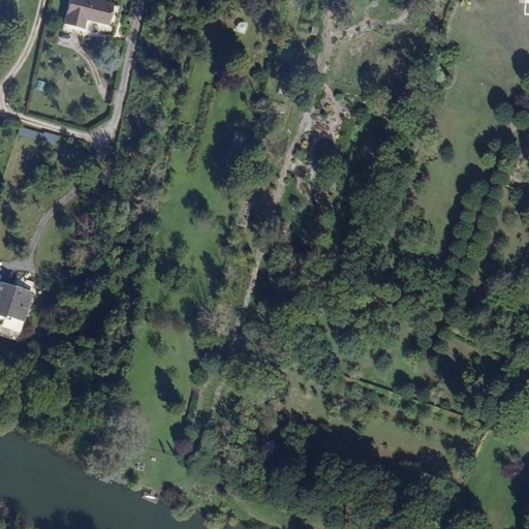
[(85,20),(107,25),(113,3),(101,0),(67,0),(62,24),(83,29),(85,20)]
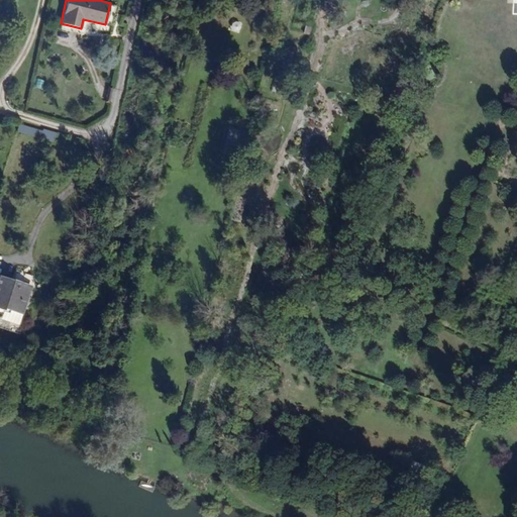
[(236,32),(239,23),(231,20),(228,29),(236,32)]
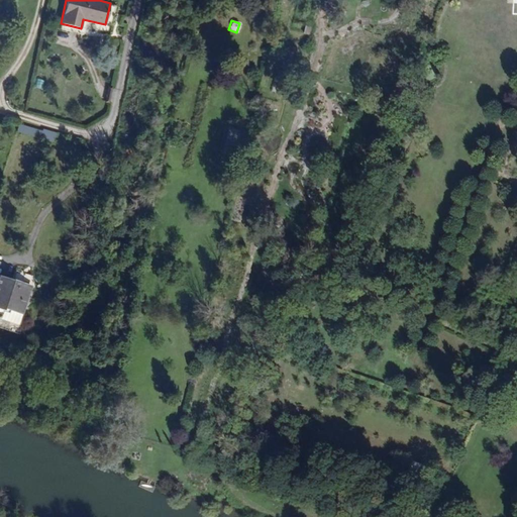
[(82,35),(84,29),(81,28),(61,23),(59,29),(82,35)]
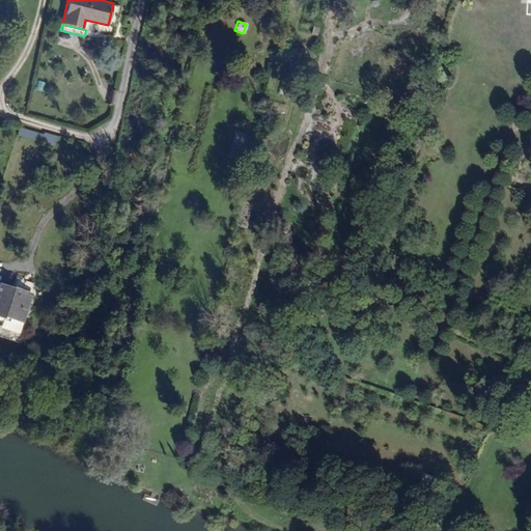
[(18,135),(55,145),(59,135),(46,132),(44,134),(20,127),(18,135)]
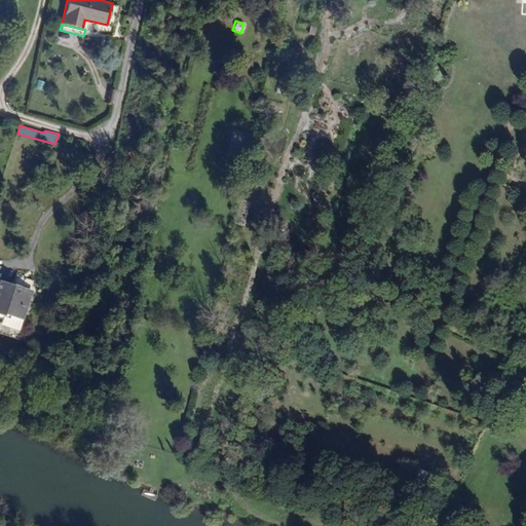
[(306,284),(309,276),(295,270),(292,277),(306,284)]
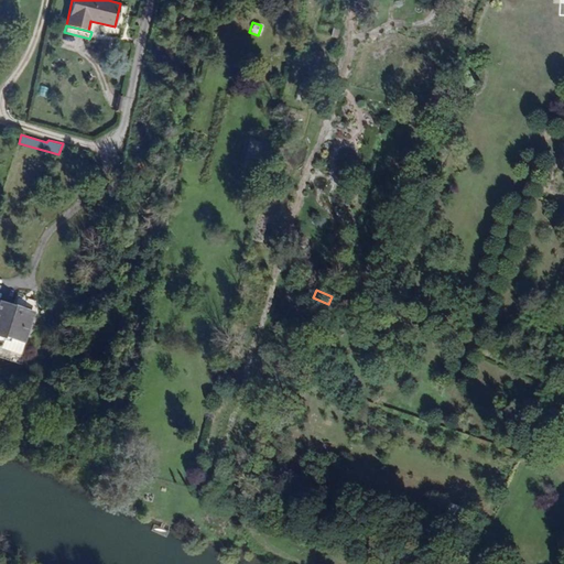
[(19,306),(0,300),(0,337),(2,338),(4,336),(24,343),(29,328),(25,327),(30,313),(18,310),(19,306)]
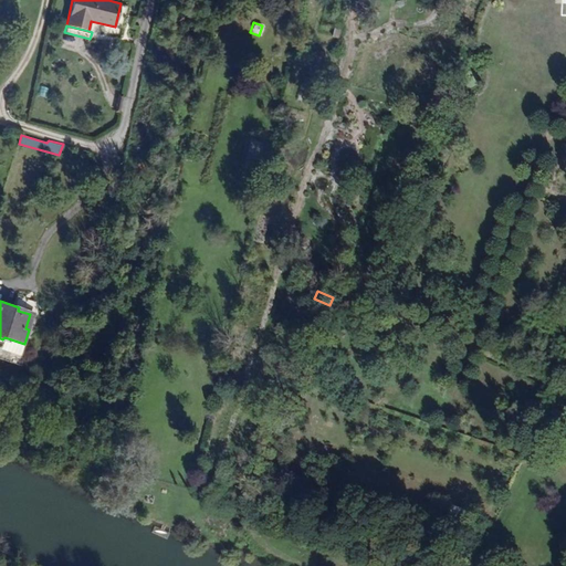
[(321,463),(308,460),(305,472),(317,475),(321,463)]
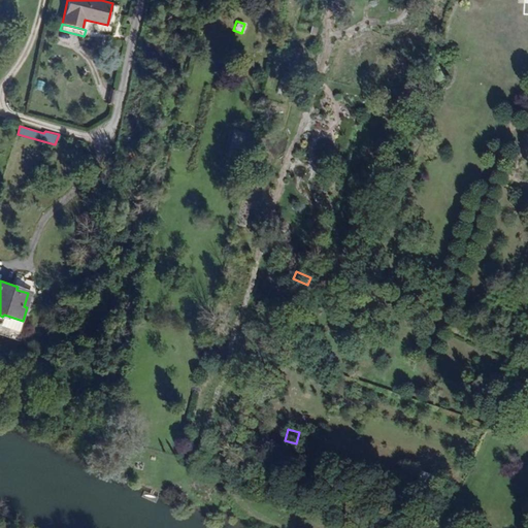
[(434,476),(422,471),(418,480),(430,486),(434,476)]
